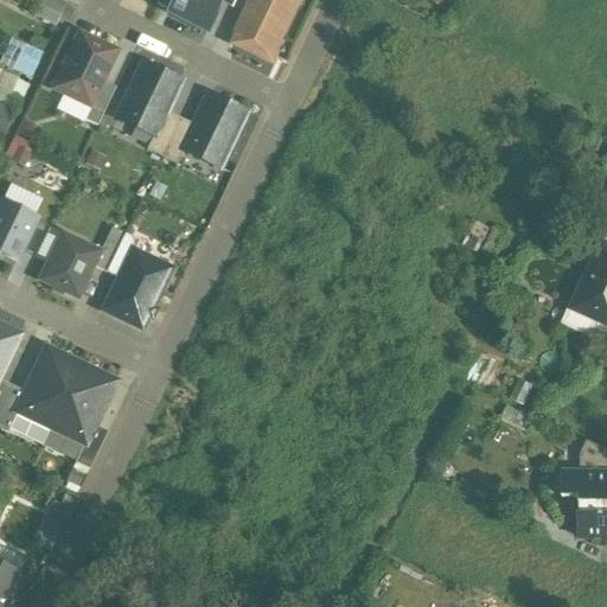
[(225,0),(177,0),(171,14),(210,32),(225,0)]
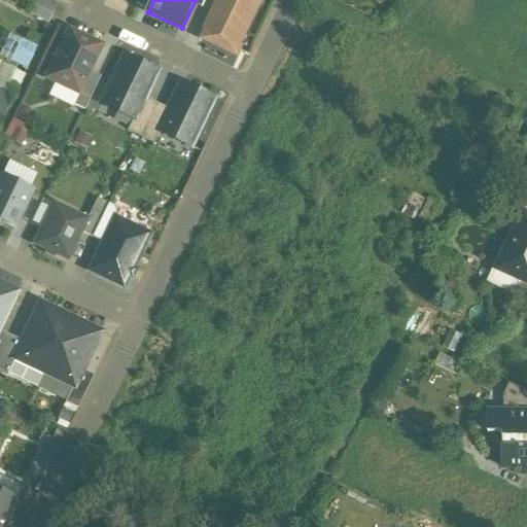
[(259,0),(222,0),(204,39),(234,54),(259,0)]
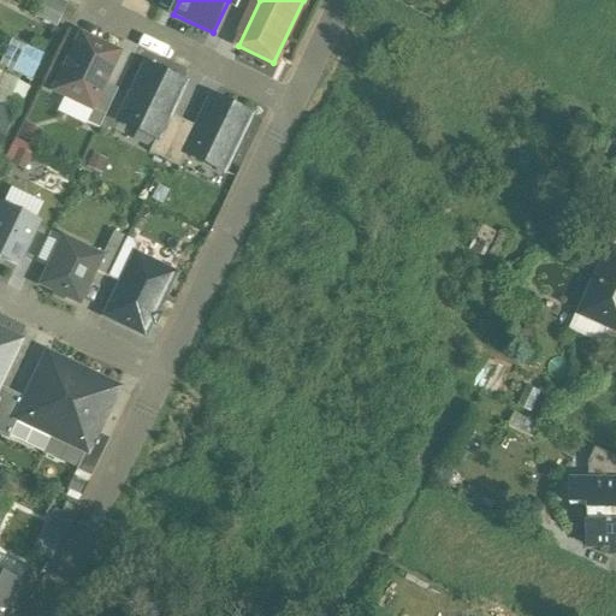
[(118,54),(80,36),(53,93),(92,111),(104,86),(118,54)]
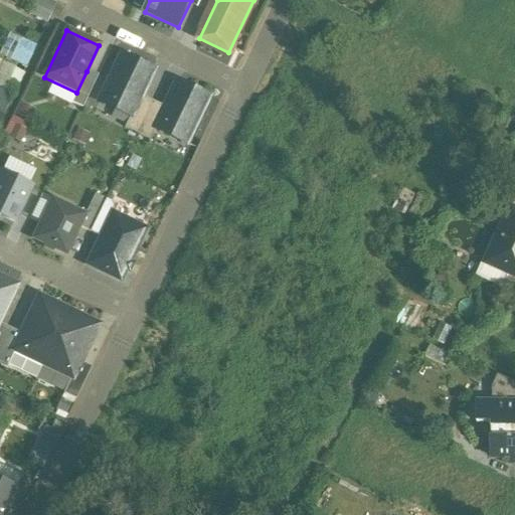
[(2,55),(26,66),(35,45),(11,34),(2,55)]
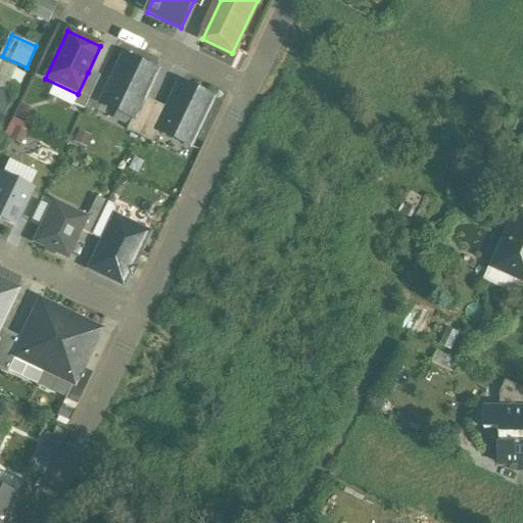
[(155,73),(123,57),(100,104),(132,120),(133,120),(143,98),(155,73)]
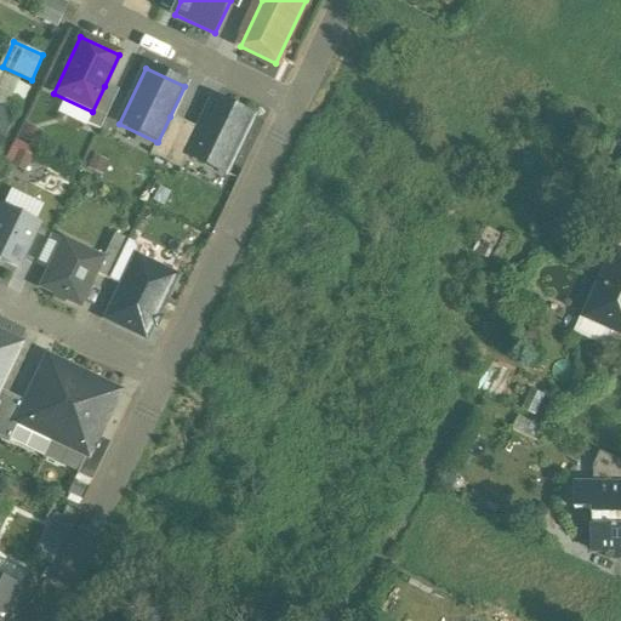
[(4,75),(0,86),(0,132),(11,136),(27,83),(4,75)]
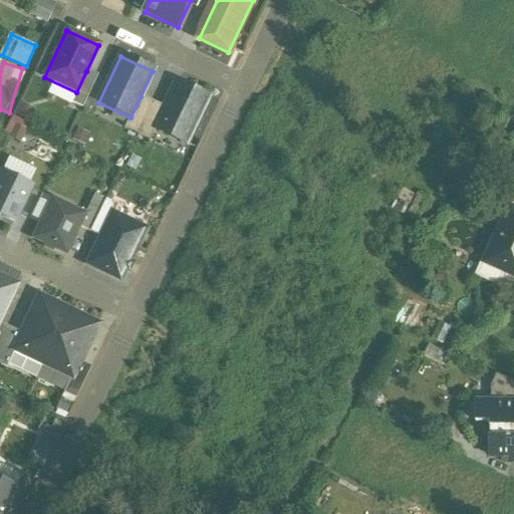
[(76,92),(71,103),(81,108),(97,76),(86,71),(76,92)]
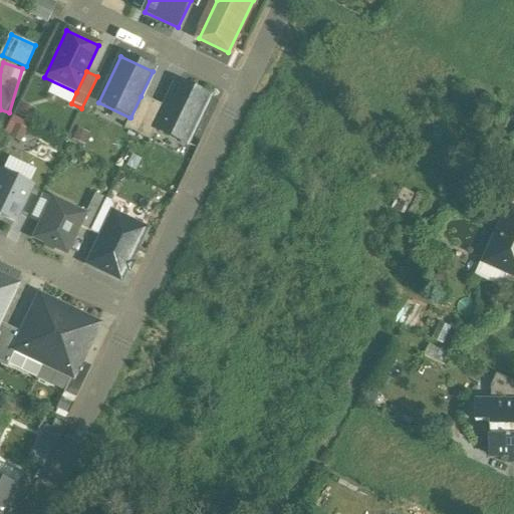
[(208,98),(176,82),(164,107),(154,129),(155,130),(186,144),(208,98)]
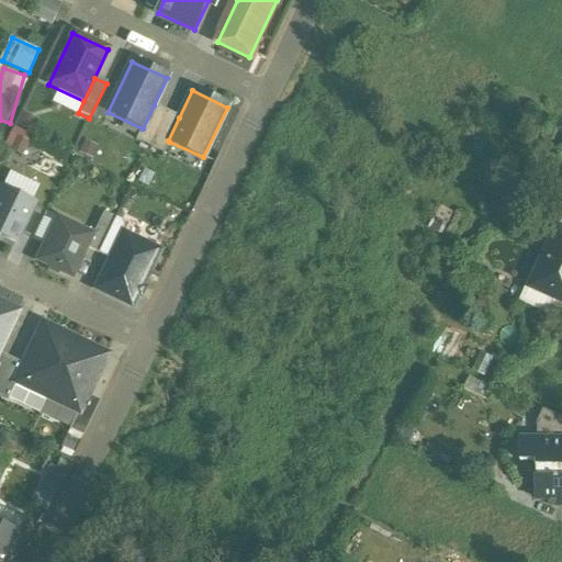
[(154,105),(143,128),(142,128),(135,141),(149,147),(166,112),(154,105)]
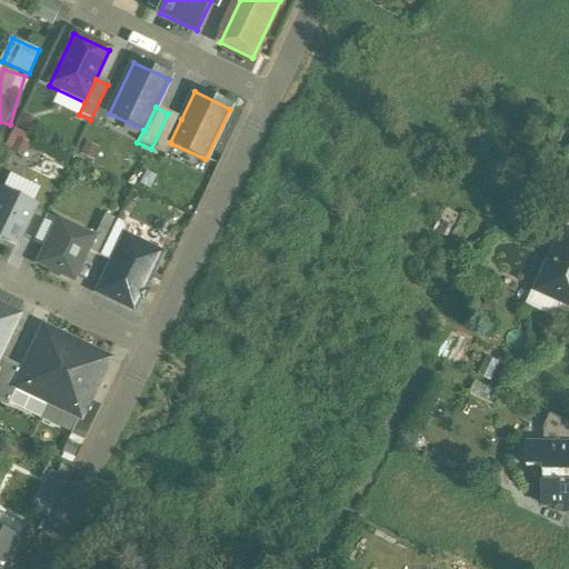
[(181,119),(168,113),(151,149),(165,156),(171,143),(170,142),(181,119)]
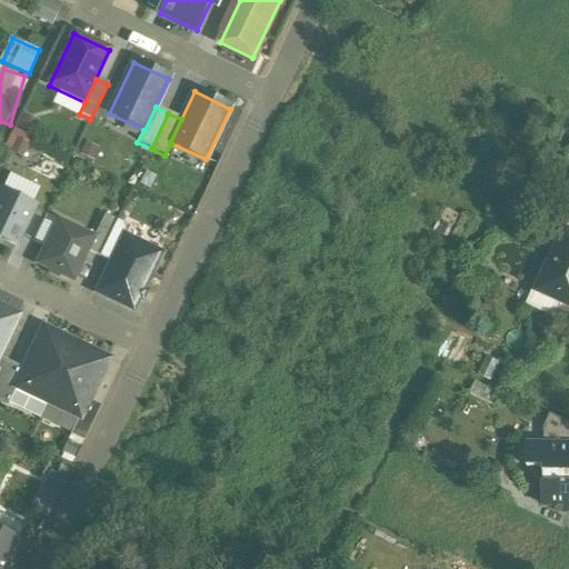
[(32,208),(0,195),(0,237),(18,245),(32,208)]
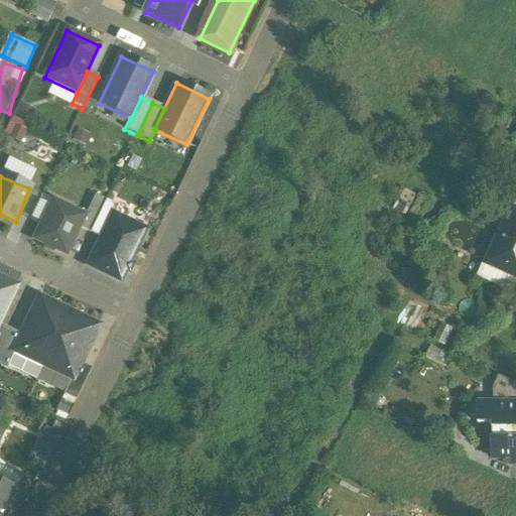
[(407,214),(413,192),(401,188),(394,211),(407,214)]
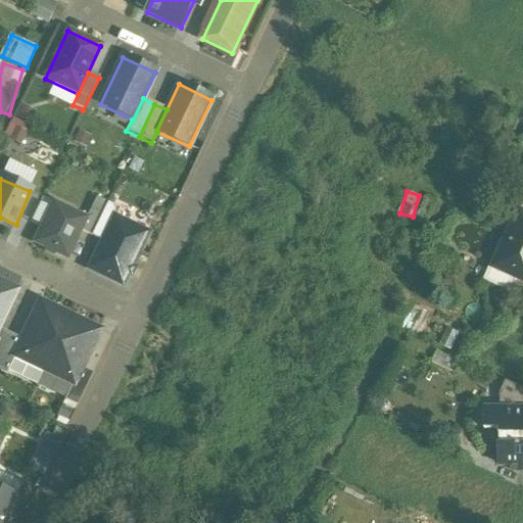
[(107,203),(96,198),(86,220),(80,232),(91,237),(107,203)]
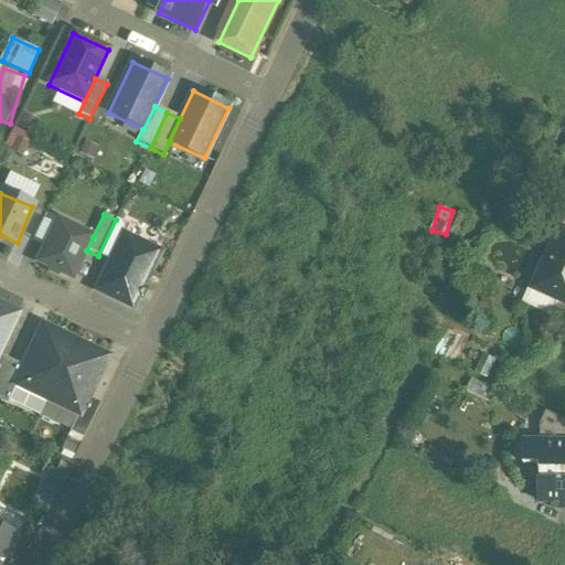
[(93,237),(57,220),(36,263),(72,279),(86,251),(93,237)]
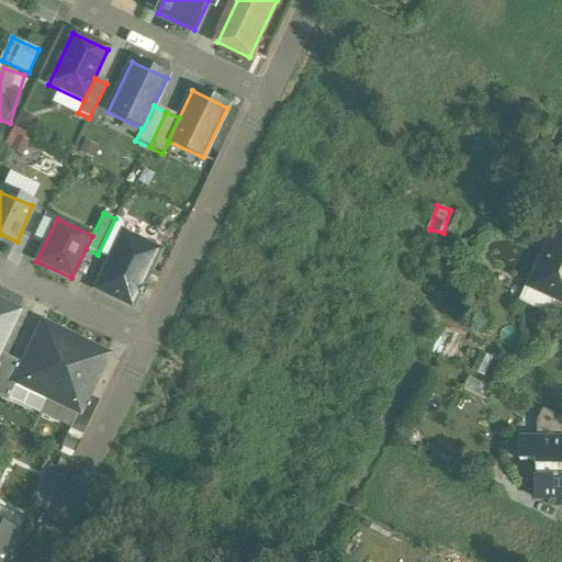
[(115,218),(98,255),(110,260),(122,235),(123,235),(127,225),(115,218)]
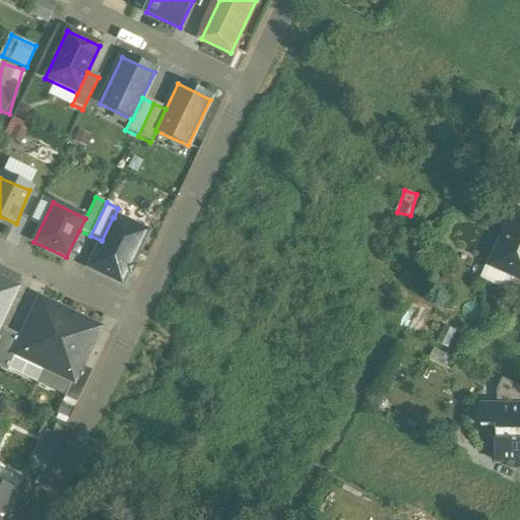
[(519,212),(516,211),(491,265),(491,266),(513,277),(519,279),(519,212)]
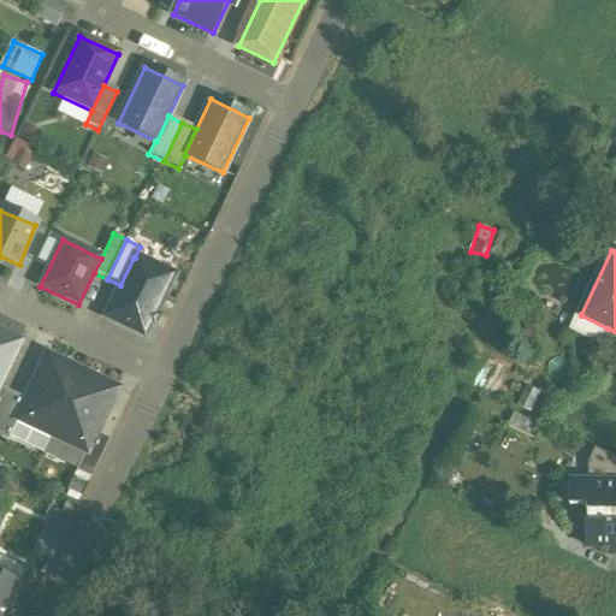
[(135,258),(134,258),(120,285),(105,318),(143,337),(172,276),(135,258)]
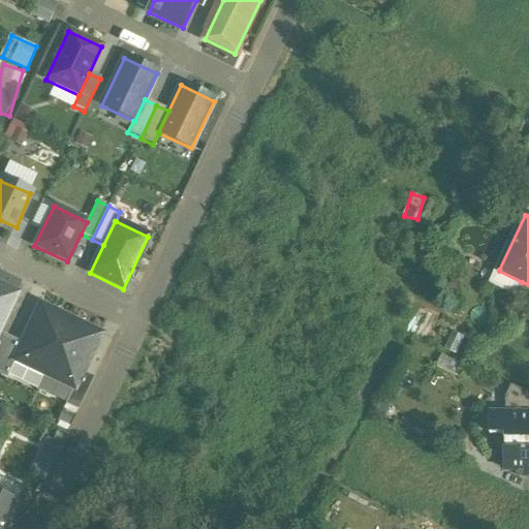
[(522,282),(499,271),(499,270),(496,268),(489,284),(515,297),(522,282)]
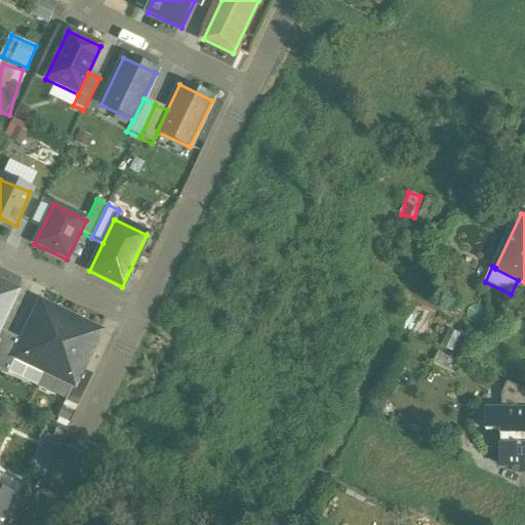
[(0,324),(15,292),(0,284),(0,324)]
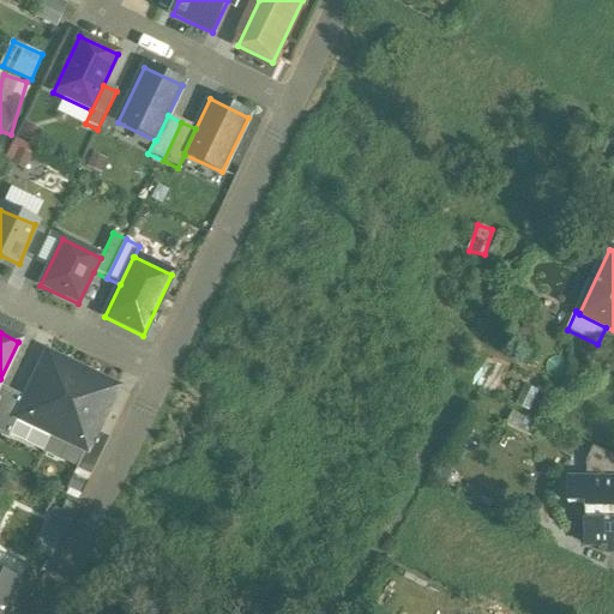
[(25,399),(16,419),(17,419),(50,435),(82,372),(47,355),(25,399)]
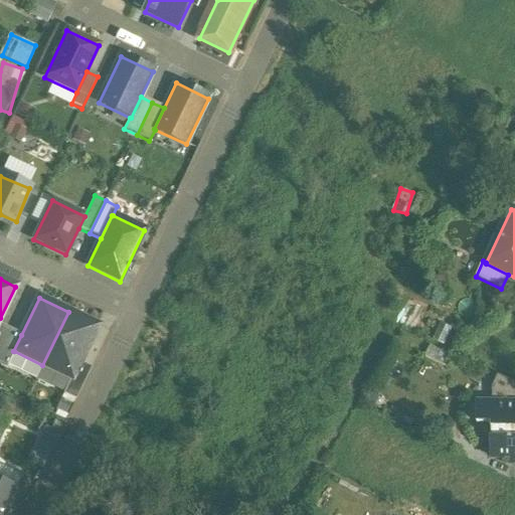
[(97,326),(68,312),(42,365),(70,378),(71,378),(79,362),(97,326)]
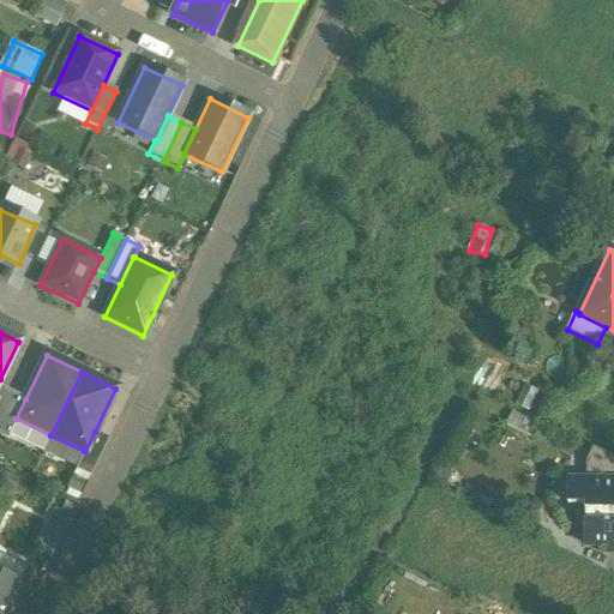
[(0,415),(12,392),(0,386),(0,415)]
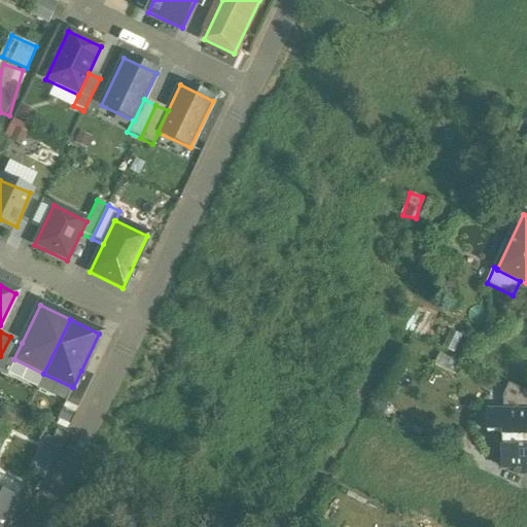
[(22,343),(10,337),(0,356),(0,372),(7,376),(14,359),(13,359),(22,343)]
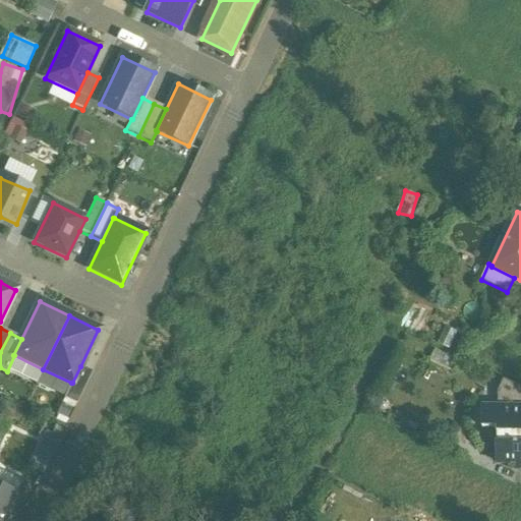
[(80,366),(72,383),(71,383),(64,399),(76,405),(93,372),(80,366)]
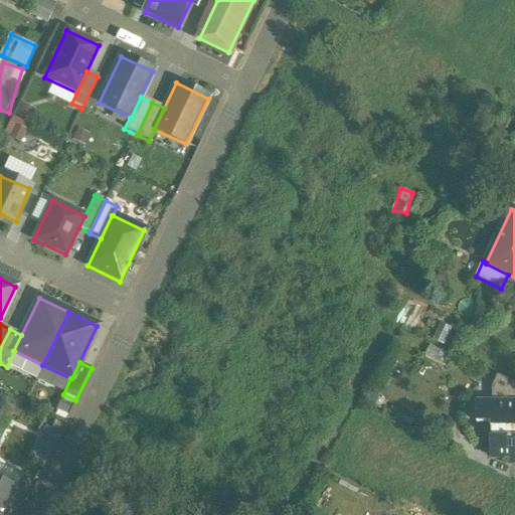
[(493,388),(493,404),(514,404),(514,383),(497,376),(493,388)]
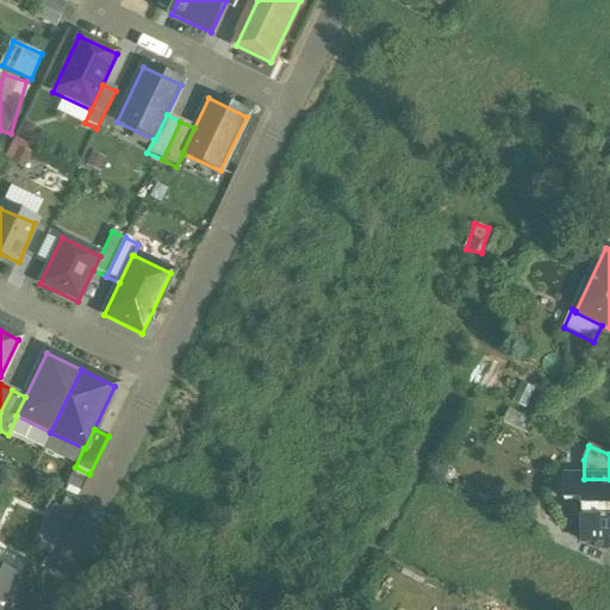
[(583,503),(582,543),(604,543),(604,551),(609,551),(609,479),(584,479),(562,478),(562,503),(583,503)]
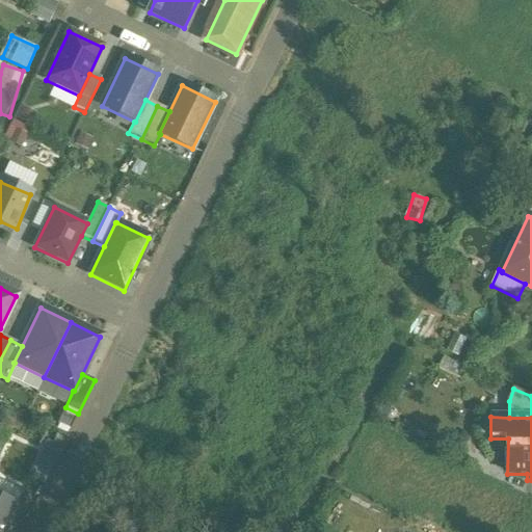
[(0,531),(2,531),(15,506),(0,499),(0,531)]
